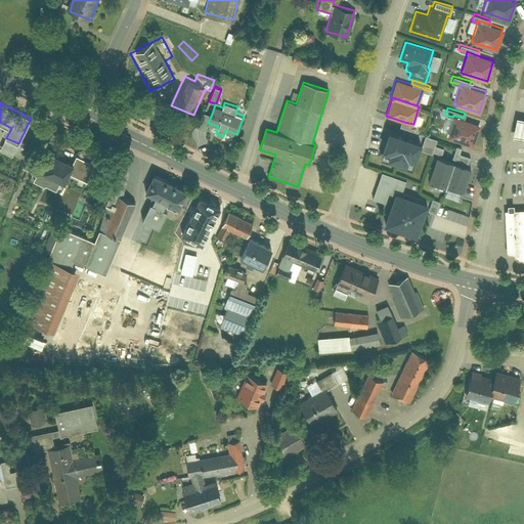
[(206,129),(208,123),(212,114),(204,111),(198,126),(206,129)]
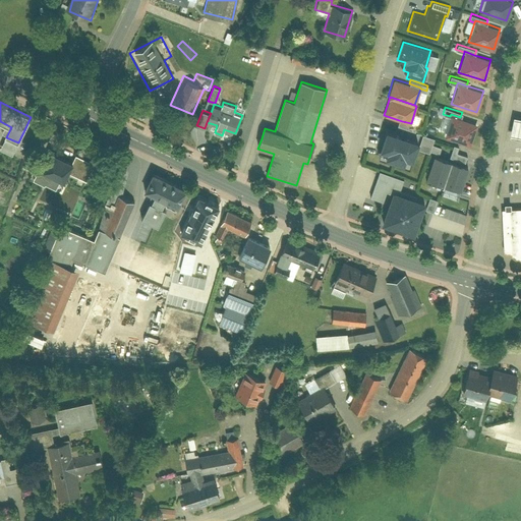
[(460,117),(451,114),(450,116),(444,135),(469,143),(476,122),(460,117)]
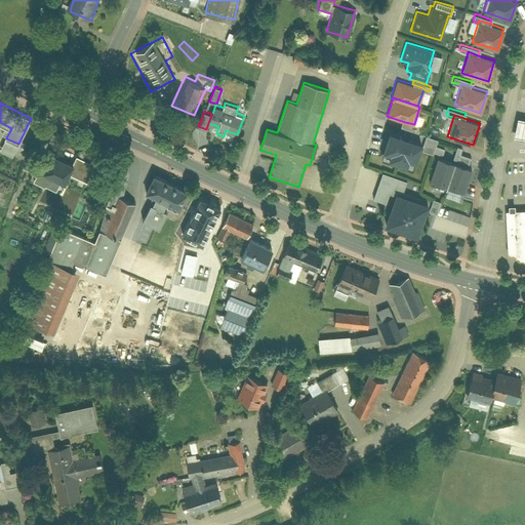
[(524,116),(517,115),(512,135),(524,137),(524,116)]
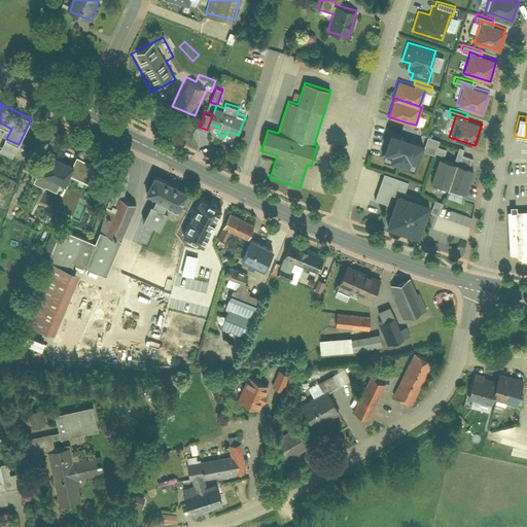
[(421,127),(416,125),(407,123),(406,128),(420,132),(421,127)]
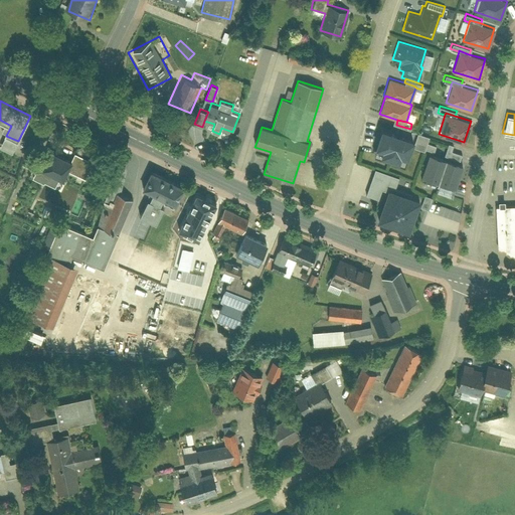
[(412,136),(380,126),(371,152),(403,163),(412,136)]
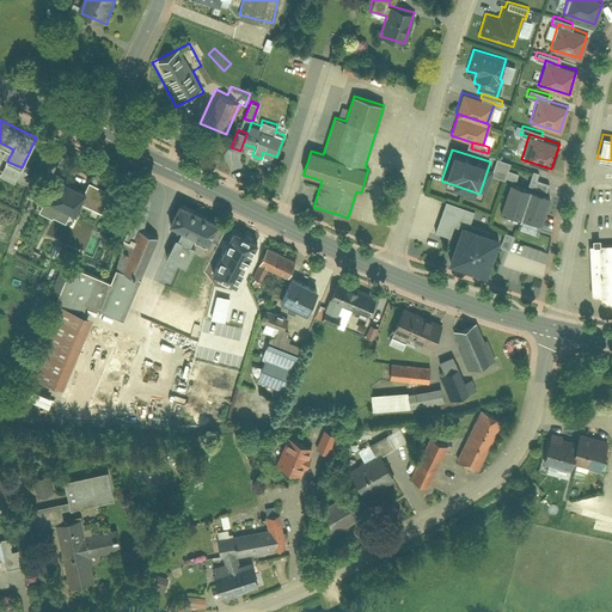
[(509,161),(496,157),(490,173),(503,178),(505,175),(514,178),(516,171),(507,169),(509,161)]
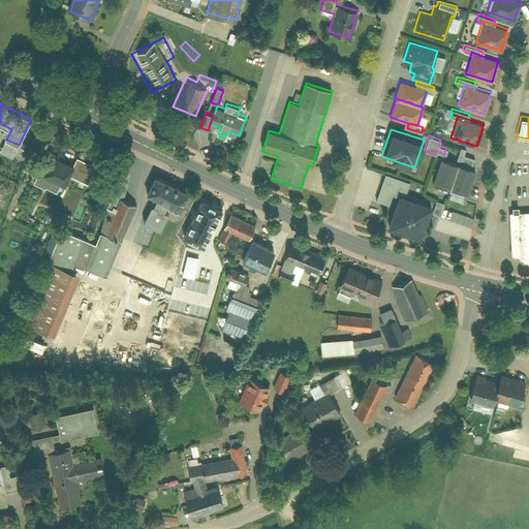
[(19,145),(6,139),(1,150),(13,156),(19,145)]
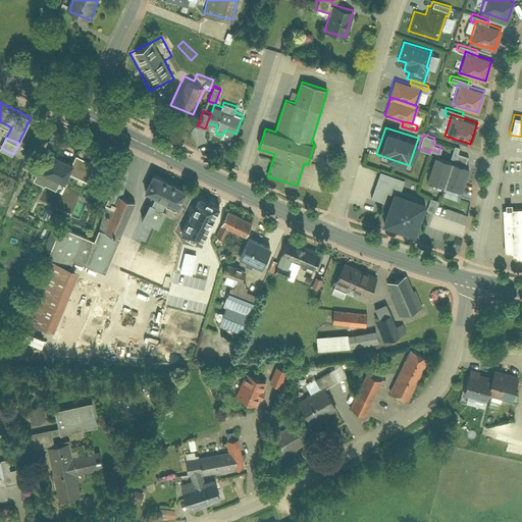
[(459,146),(454,144),(450,156),(466,161),(468,155),(457,151),(459,146)]
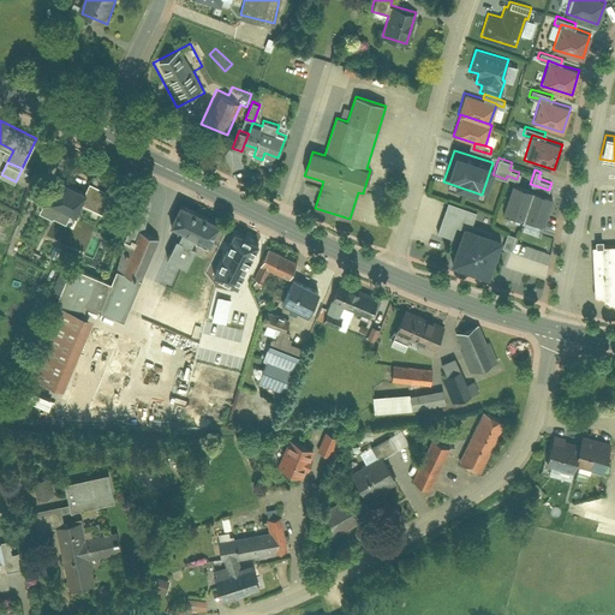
[(83,198),(87,190),(61,179),(55,193),(45,189),(34,212),(51,219),(59,199),(78,208),(81,203),(83,198)]
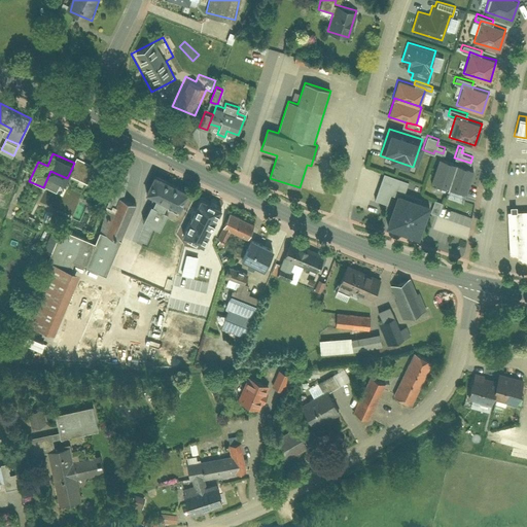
[(77,155),(74,163),(71,170),(69,174),(88,182),(96,164),(77,155)]
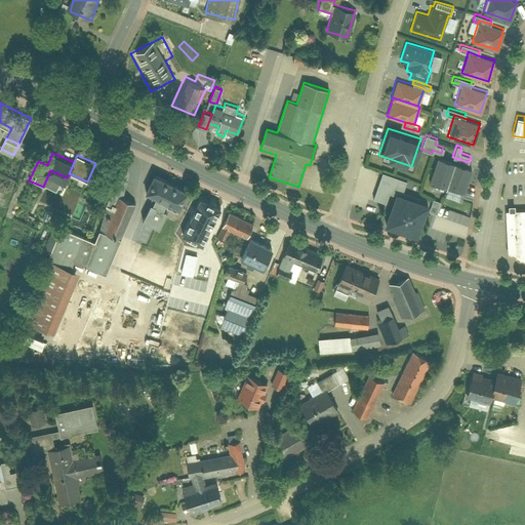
[(436,155),(428,183),(462,193),(472,166),(436,155)]
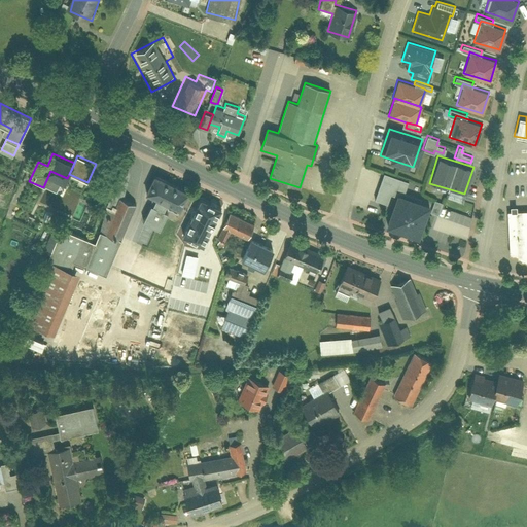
[(390,192),(394,194),(395,190),(403,192),(408,180),(383,171),(374,198),(386,202),(390,192)]
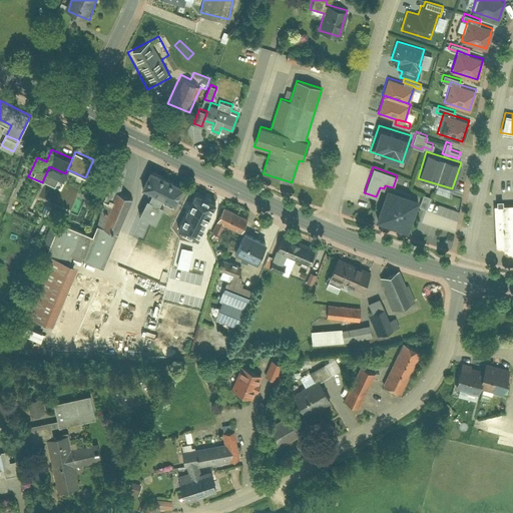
[(126,172),(113,169),(104,191),(116,196),(105,225),(98,222),(94,235),(62,223),(51,252),(74,262),(76,257),(105,268),(132,199),(120,192),(126,172)]
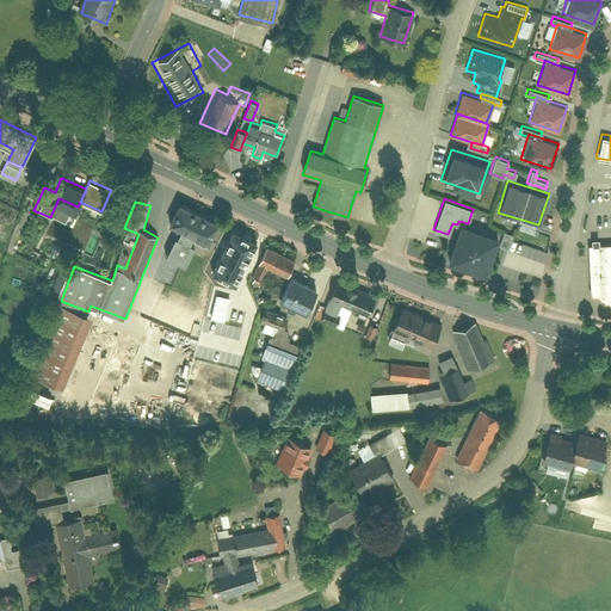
[(215,226),(184,210),(177,226),(189,232),(184,240),(180,240),(171,259),(187,267),(197,248),(192,247),(197,235),(207,240),(215,226)]
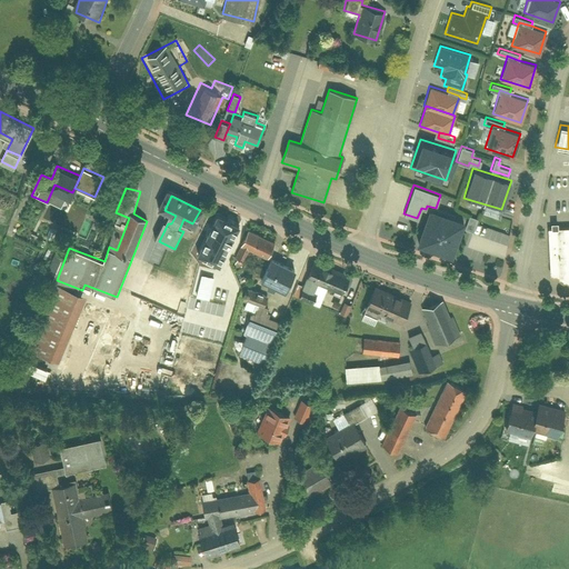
[(426,209),(413,242),(455,257),(465,228),(468,219),(436,208),(427,206),(426,209)]
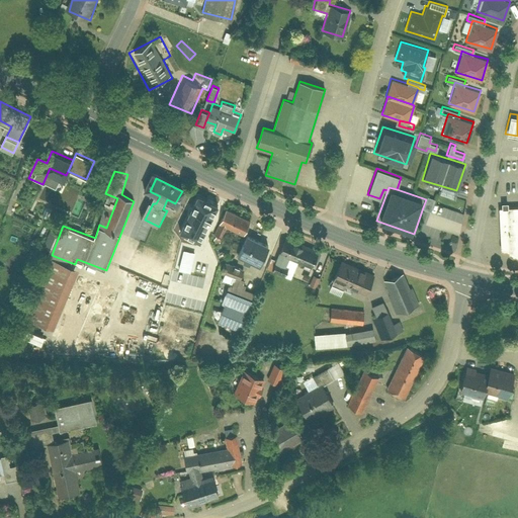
[(198,195),(190,211),(207,220),(202,229),(209,233),(223,207),(198,195)]
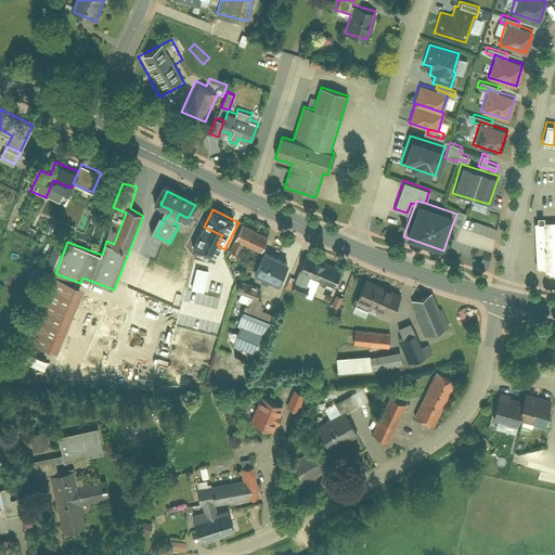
[(457,209),(456,214),(453,222),(461,224),(465,213),(457,209)]
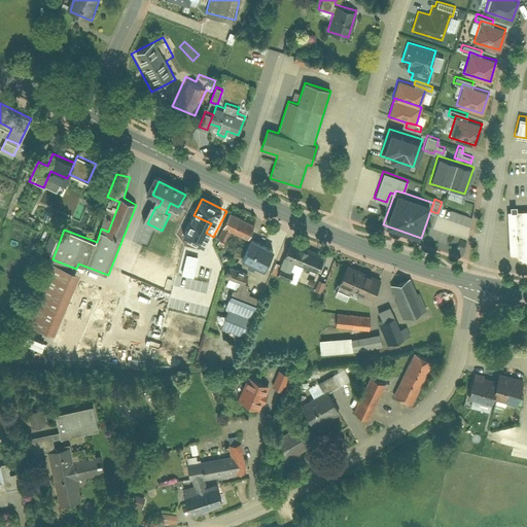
[(506,220),(508,252),(526,261),(526,208),(506,210),(506,220)]
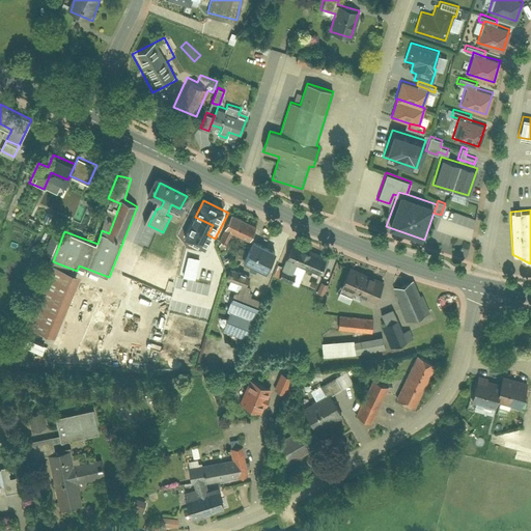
[(234,219),(228,232),(250,243),(256,229),(234,219)]
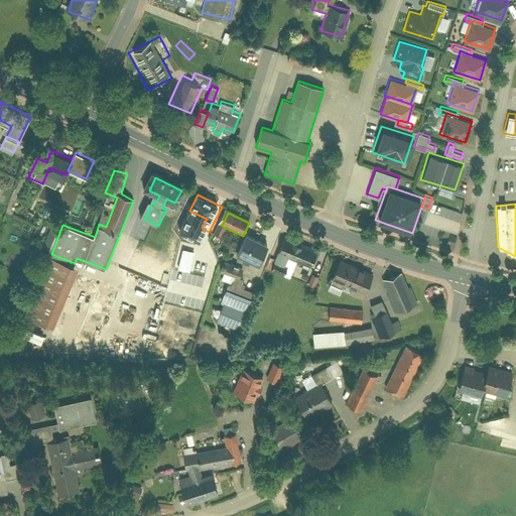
[(181,231),(174,229),(170,253),(177,254),(181,231)]
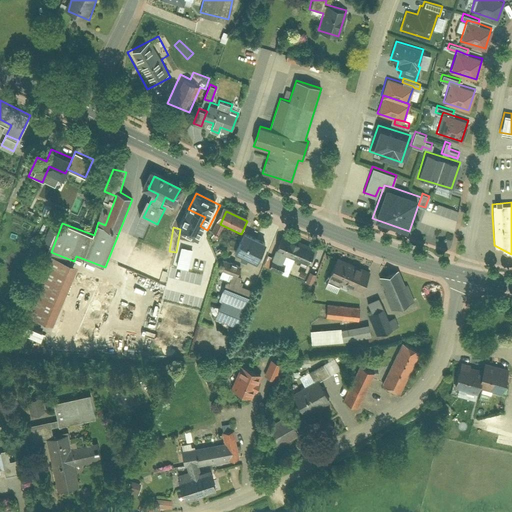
[(317,249),(286,236),(272,269),(287,275),(294,259),(310,266),(317,249)]
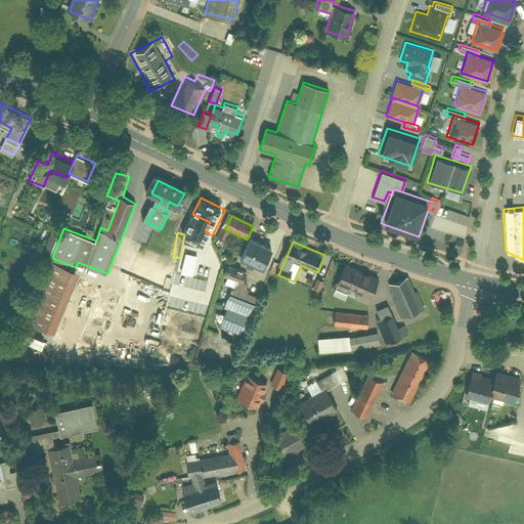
[(194,243),(189,264),(200,266),(204,245),(194,243)]
